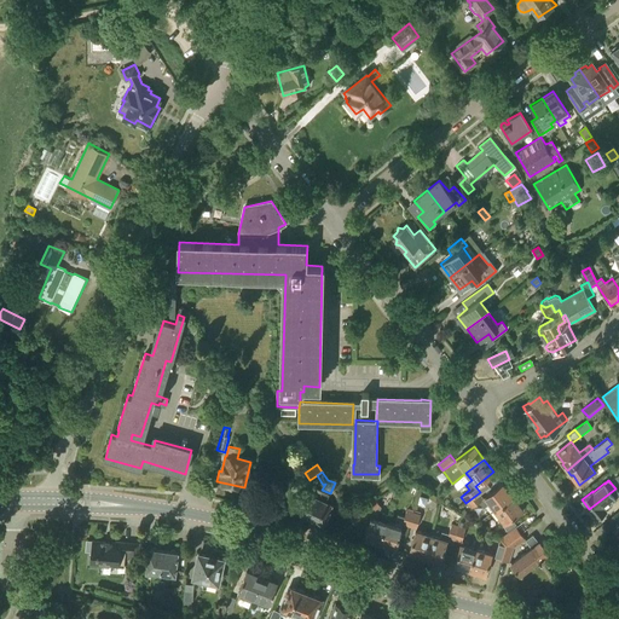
[(480,492),(466,503),(468,508),(470,505),(472,508),(479,502),(484,508),(490,503),(495,510),(513,496),(503,484),(485,497),(480,492)]
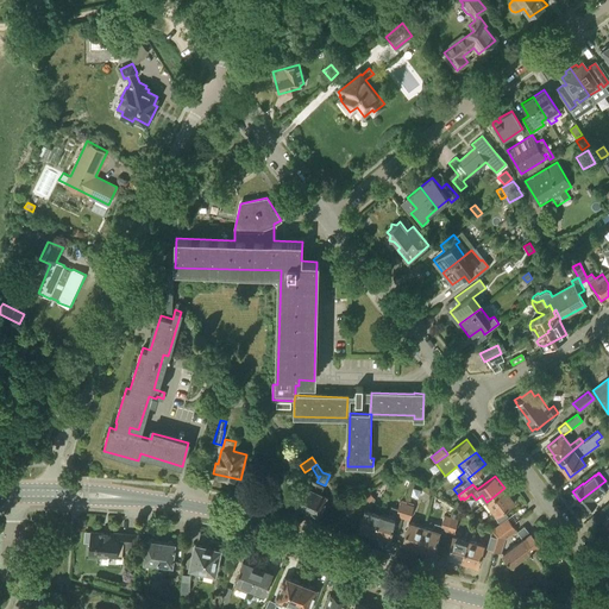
[(305,508),(316,482),(309,478),(306,487),(299,483),(290,502),(293,502),(293,504),(296,506),(297,506),(305,508)]
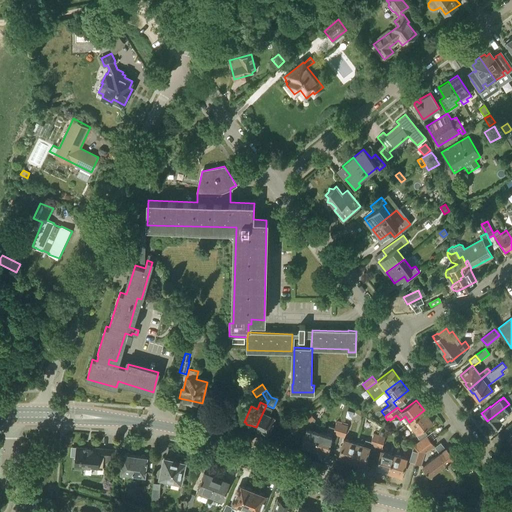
[(511,407),(509,404),(487,421),(493,428),(501,421),(506,417),(505,415),(509,412),(511,409),(511,407)]
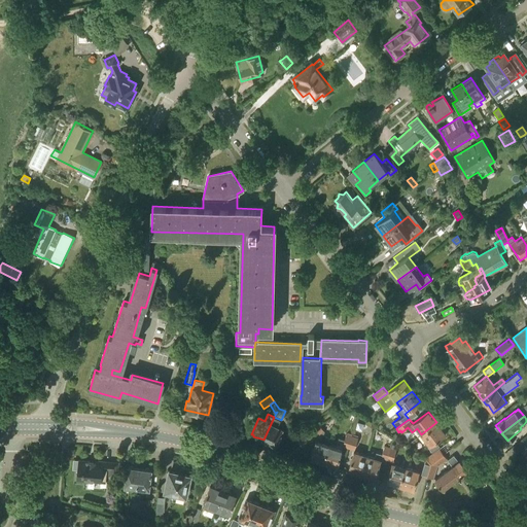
[(274,417),(264,440),(270,443),(271,445),(273,446),(275,445),(276,446),(284,430),(278,427),(281,420),(274,417)]
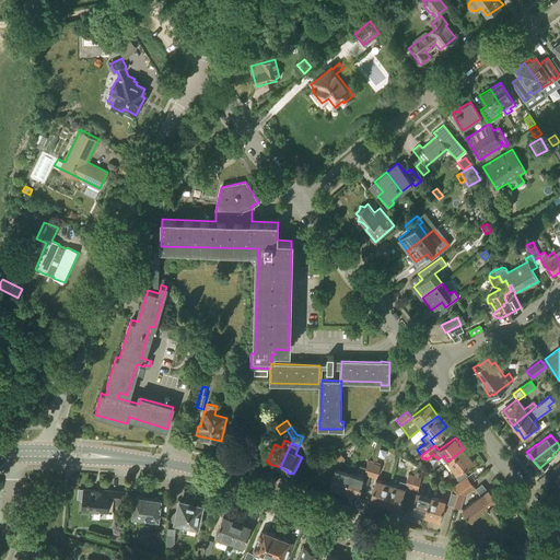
[(473,461),(464,448),(447,462),(453,468),(451,469),(459,480),(467,474),(463,468),(473,461)]
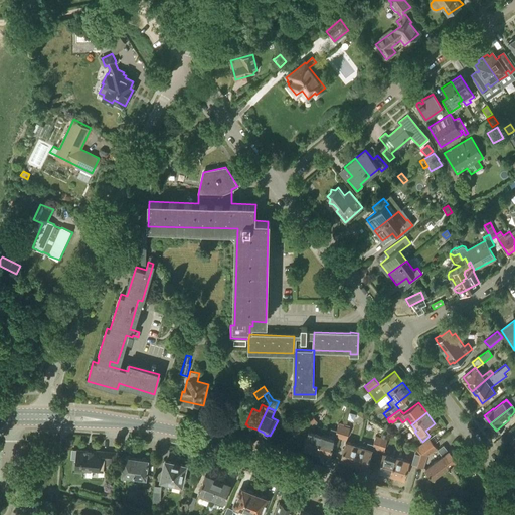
[(307,428),(315,422),(317,420),(313,415),(303,423),(300,425),(304,431),(307,428)]
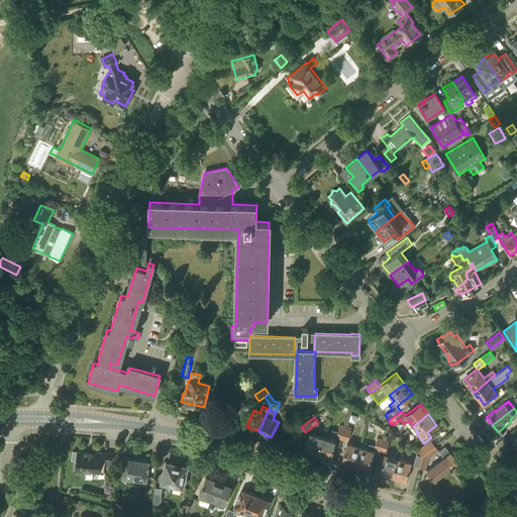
[(308,430),(309,432),(304,449),(317,453),(323,435),(323,433),(316,431),(317,426),(316,424),(308,430)]
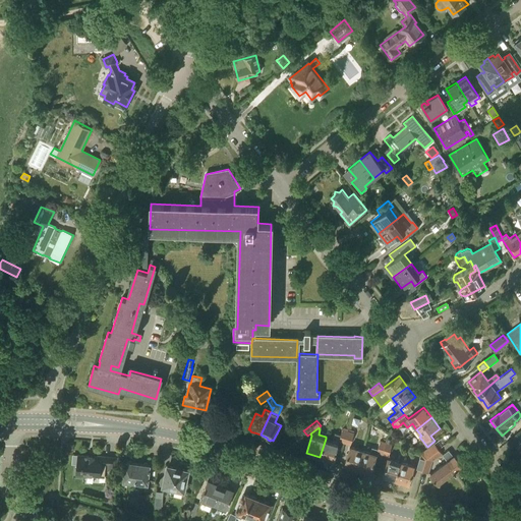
[(332,441),(326,439),(320,457),(332,461),(338,441),(344,443),(348,430),(342,428),(340,435),(335,432),(332,441)]
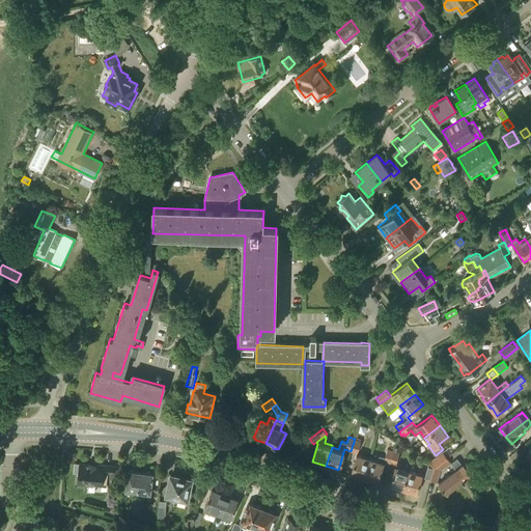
[(355,439),(351,451),(357,453),(361,441),(355,439)]
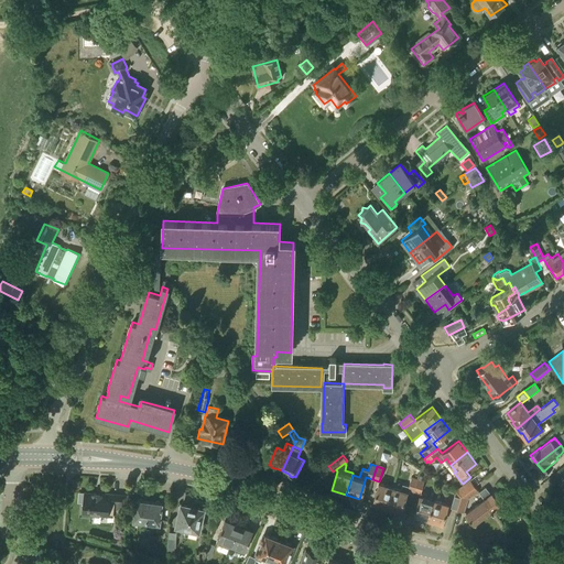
[(462,495),(475,486),(486,477),(481,472),(470,479),(455,490),(462,495)]
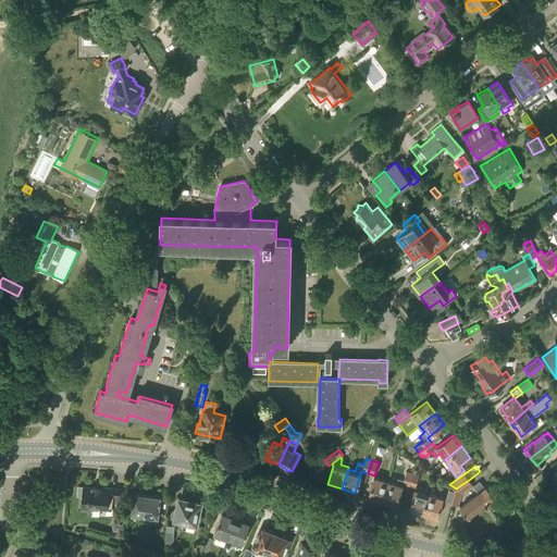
[(387,481),(382,500),(396,505),(401,486),(405,487),(405,485),(409,486),(412,473),(406,471),(404,480),(396,478),(395,483),(387,481)]
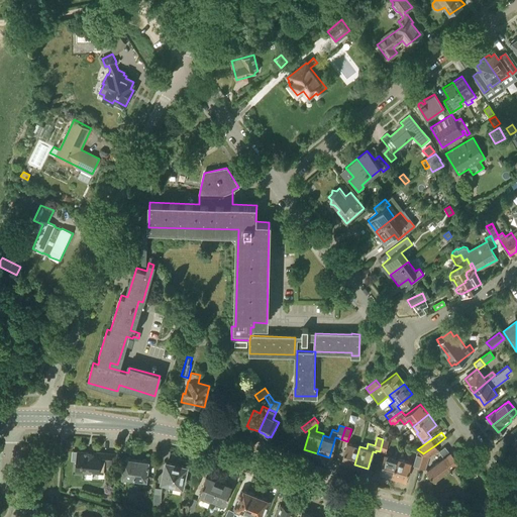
[(383,439),(380,451),(386,453),(390,438),(384,437),(383,439)]
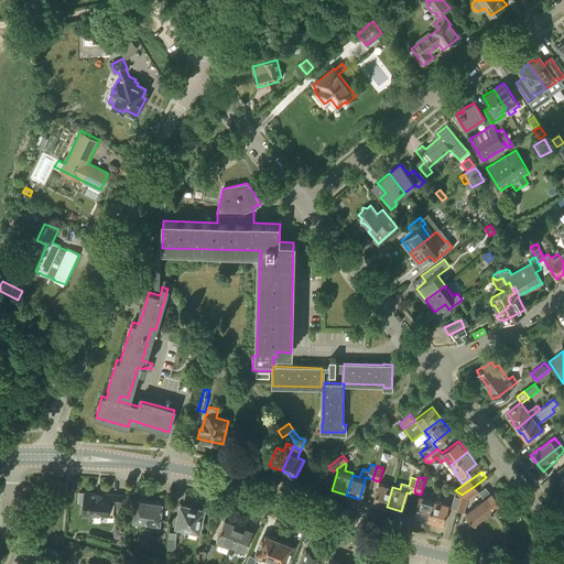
[(387,507),(392,487),(378,484),(372,502),(387,507)]
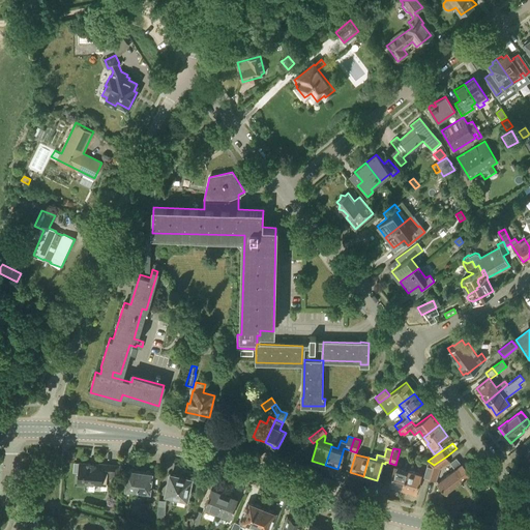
[(446,457),(434,465),(440,469),(450,462),(446,457)]
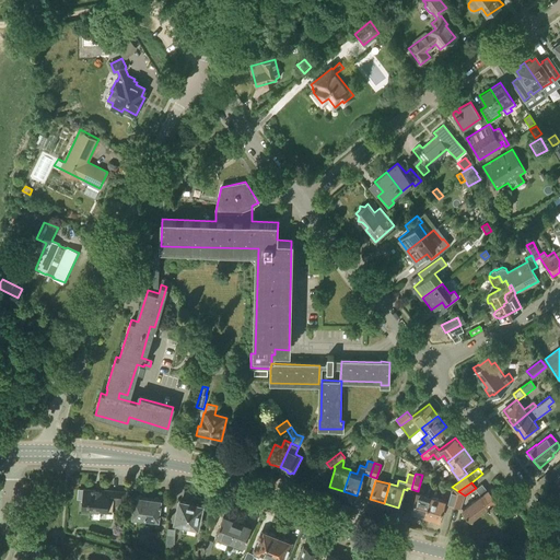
[(481,496),(488,505),(491,511),(493,509),(497,513),(504,506),(501,503),(503,501),(492,487),(486,492),(485,490),(486,489),(482,483),(476,489),(481,496)]
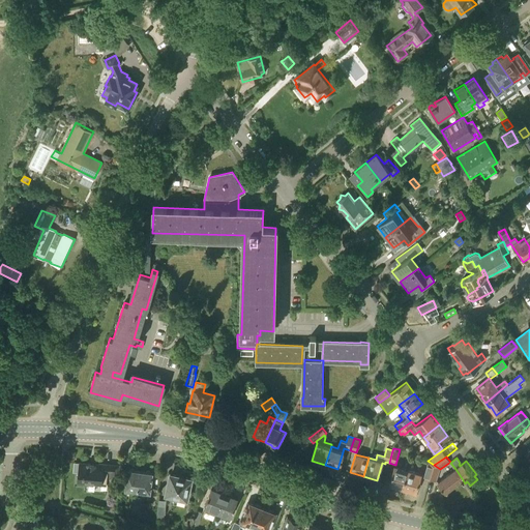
[(434,465),(428,461),(422,477),(430,479),(434,465)]
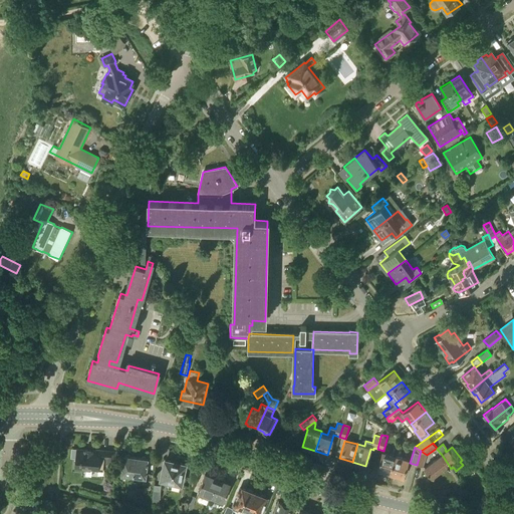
[(115,452),(102,451),(84,450),(78,449),(76,467),(102,470),(102,463),(105,463),(105,464),(114,465),(115,452)]
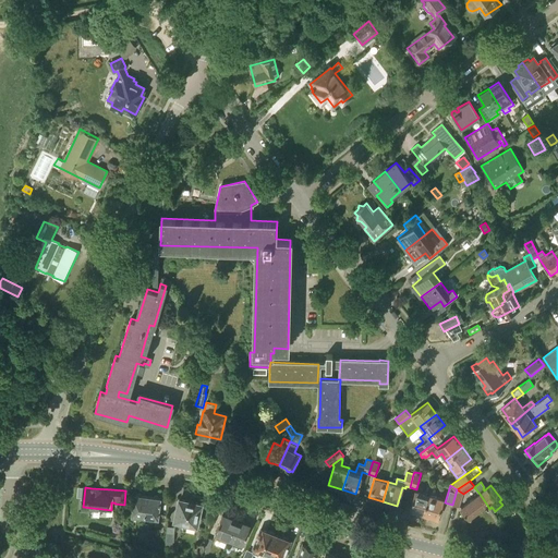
[(457,489),(452,505),(459,507),(463,494),(457,489)]
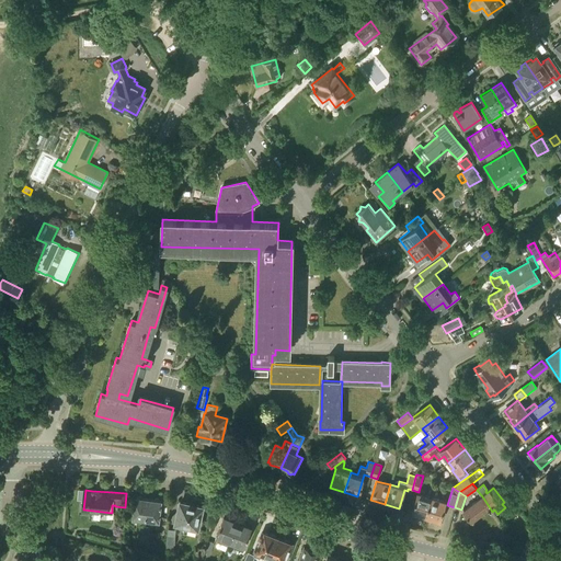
[(425,516),(432,497),(418,493),(411,513),(425,516)]
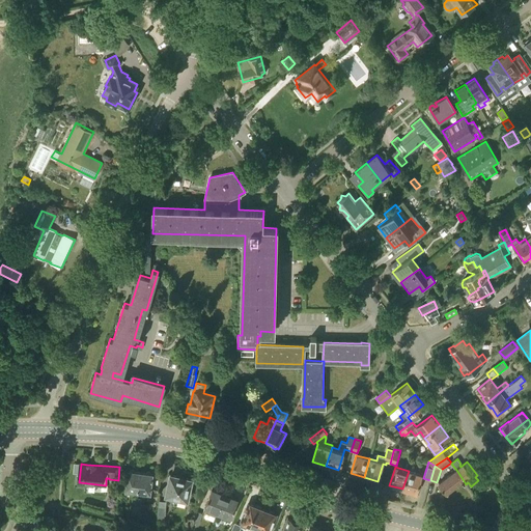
[(138,492),(140,472),(128,470),(126,490),(126,492),(134,493),(134,491),(138,492)]
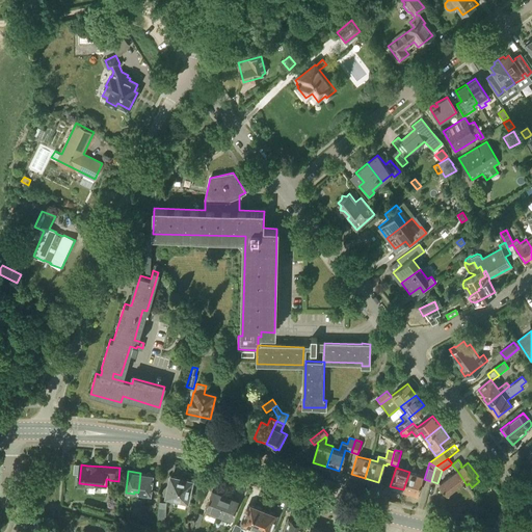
[(463,480),(457,471),(440,483),(447,494),(463,480)]
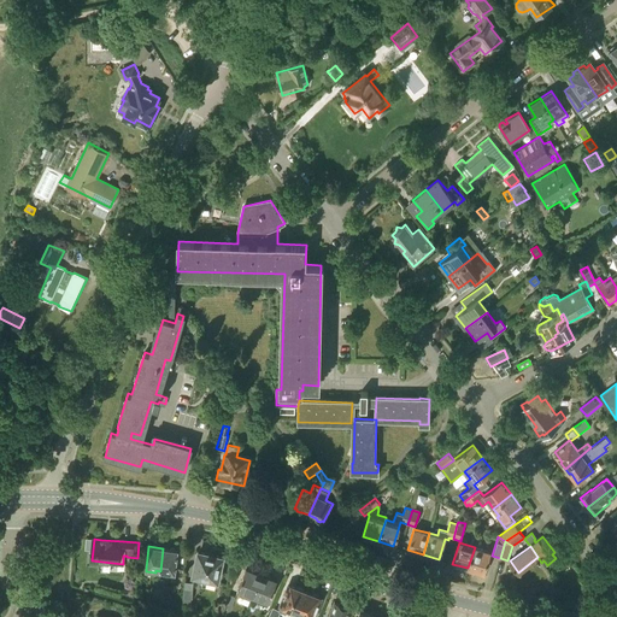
[(475,547),(468,568),(483,573),(491,552),(475,547)]
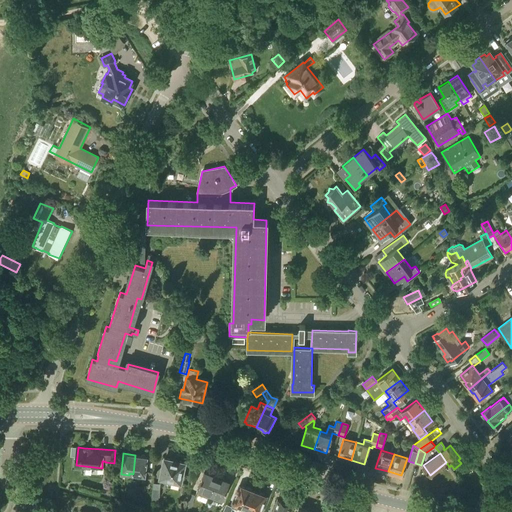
[(147,456),(135,455),(133,474),(137,474),(137,476),(144,477),(145,475),(147,456)]
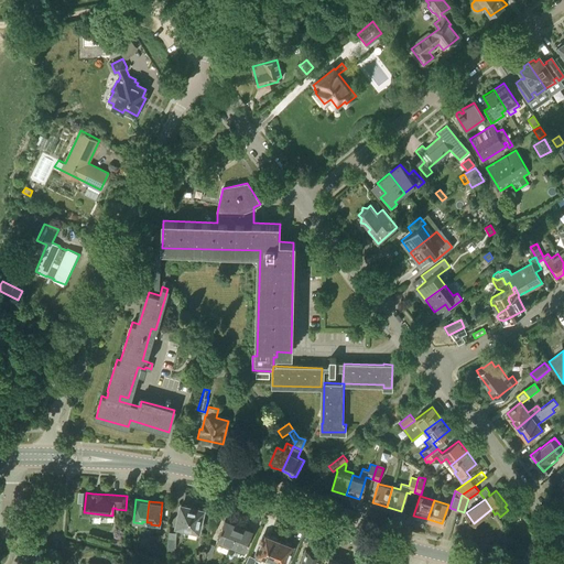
[(198,533),(198,531),(204,509),(181,505),(176,525),(188,529),(188,531),(198,533)]
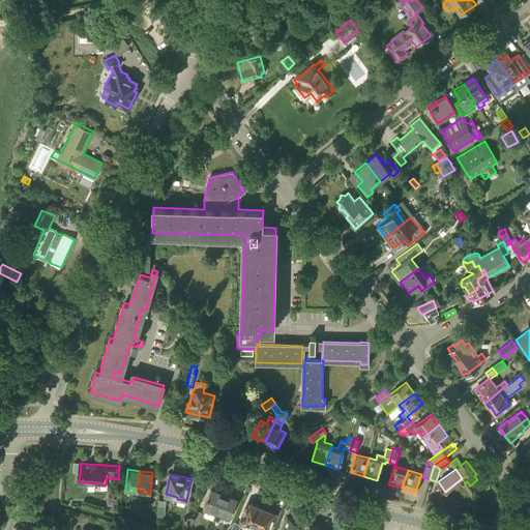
[(217,511),(225,494),(211,489),(204,506),(209,508),(208,511),(216,516),(217,512),(217,511)]
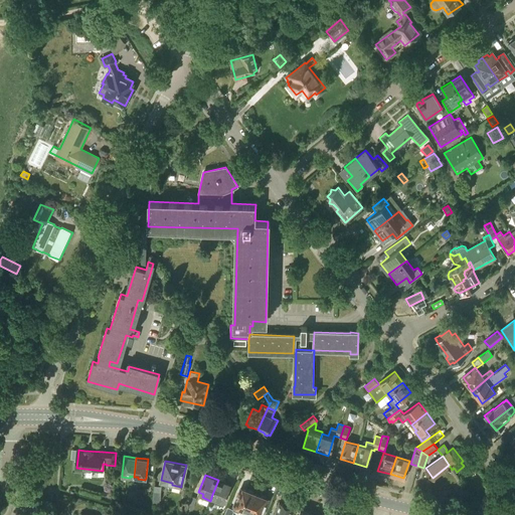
[(231,485),(218,480),(211,497),(211,498),(216,499),(215,503),(222,506),(224,502),(231,485)]
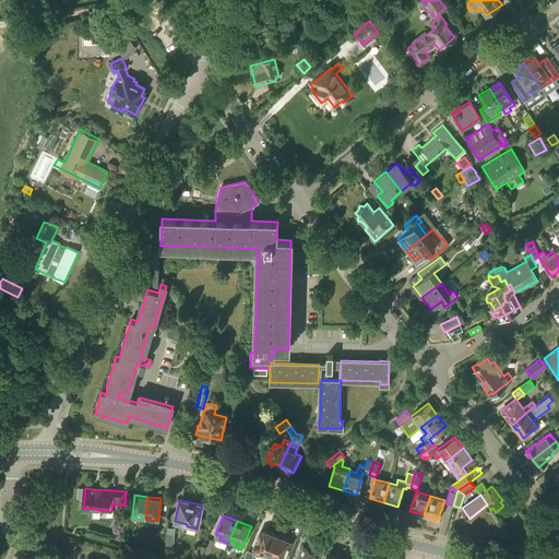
[(175,527),(167,527),(166,548),(173,548),(173,543),(174,543),(175,527)]
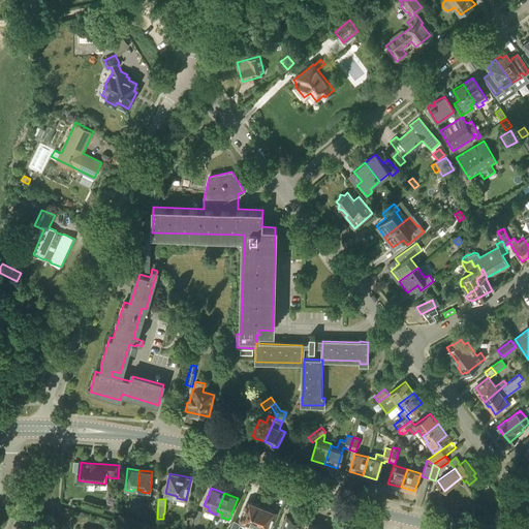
[(253,528),(261,506),(247,501),(240,519),(241,519),(239,523),(234,521),(229,528),(238,528),(241,525),(245,527),(246,525),(253,528)]
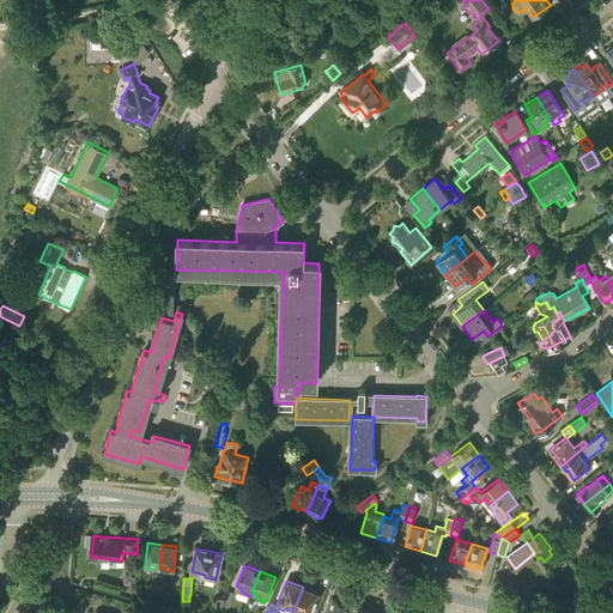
[(293,612),(292,612),(310,612),(319,594),(303,587),(293,612)]
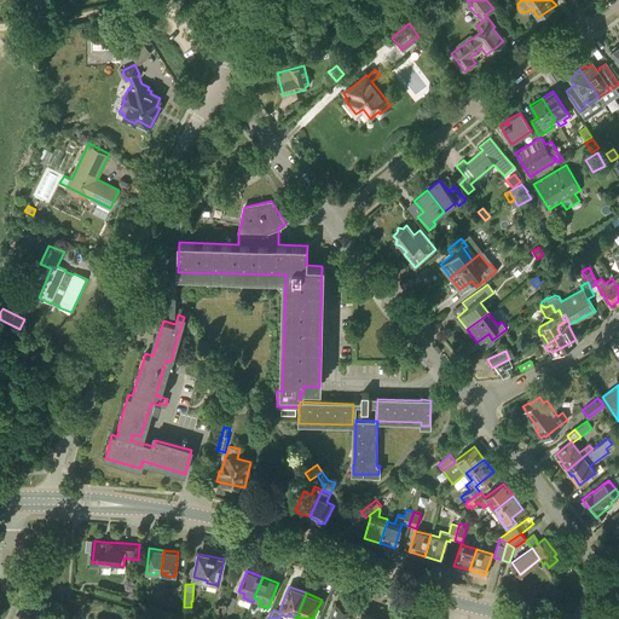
[(237,599),(230,596),(224,609),(231,613),(237,599)]
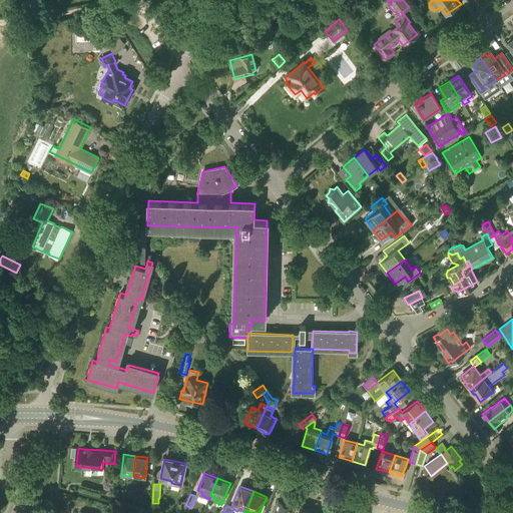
[(289,512),(292,506),(278,501),(274,512),(289,512)]
